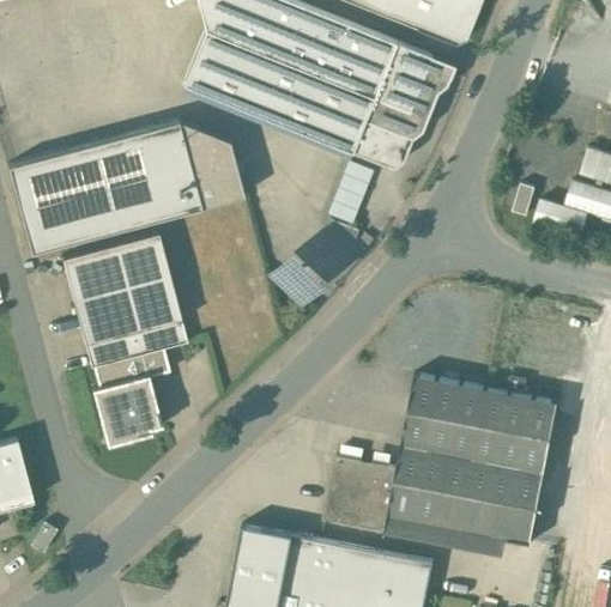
[(397,44),(284,0),(197,0),(206,34),(375,101),(397,44)]
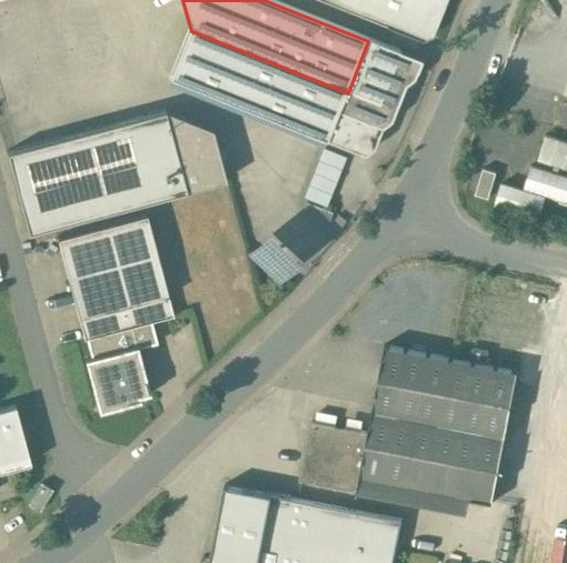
[(311,0),(418,42),(429,38),(444,0),(311,0)]
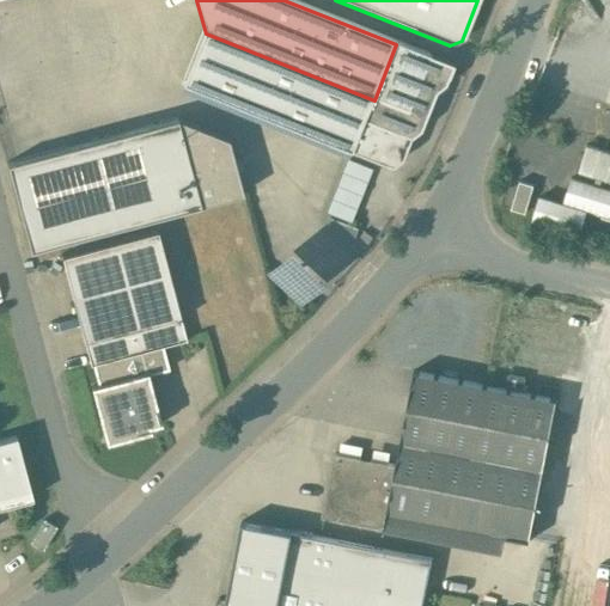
[(585,10),(580,7),(574,23),(579,24),(585,10)]
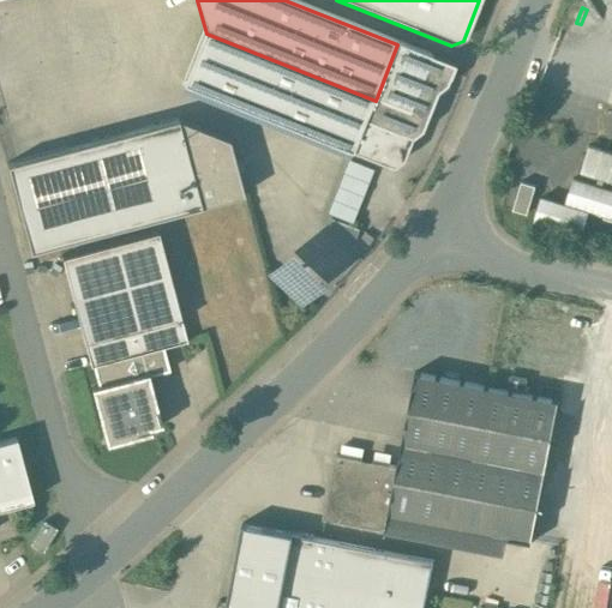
[(376,101),(207,34),(185,88),(354,155),(354,154),(366,124),(376,101)]
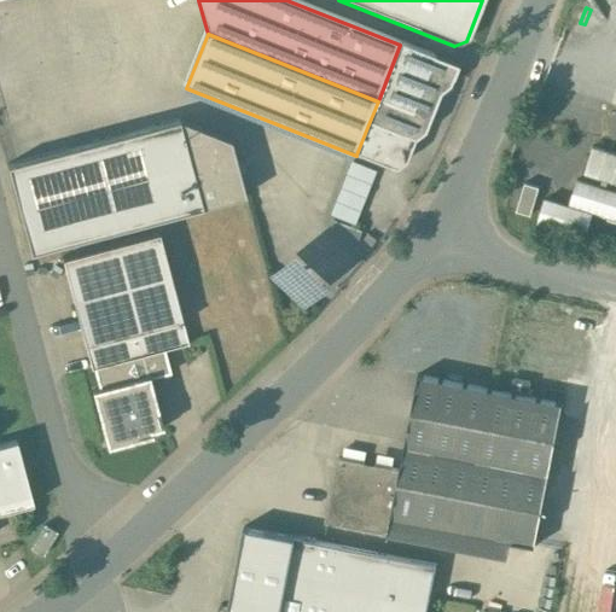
[(368,124),(416,144),(428,135),(442,95),(452,89),(460,69),(400,45),(378,102),(368,124)]
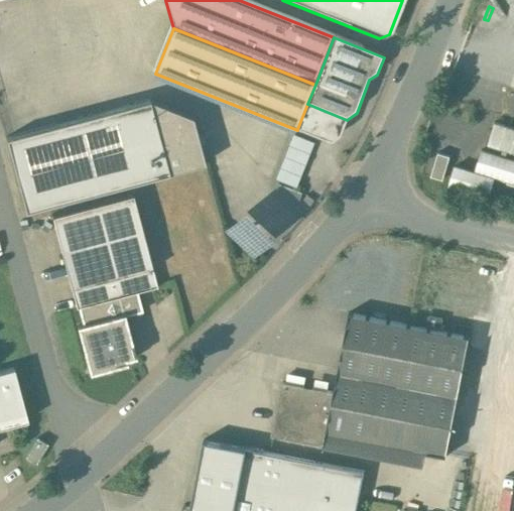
[(150,104),(8,142),(28,215),(170,176),(150,104)]
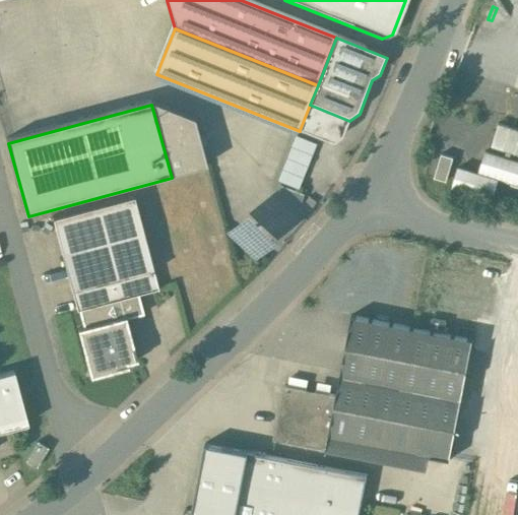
[(151,105),(172,178),(207,169),(195,122),(151,105)]
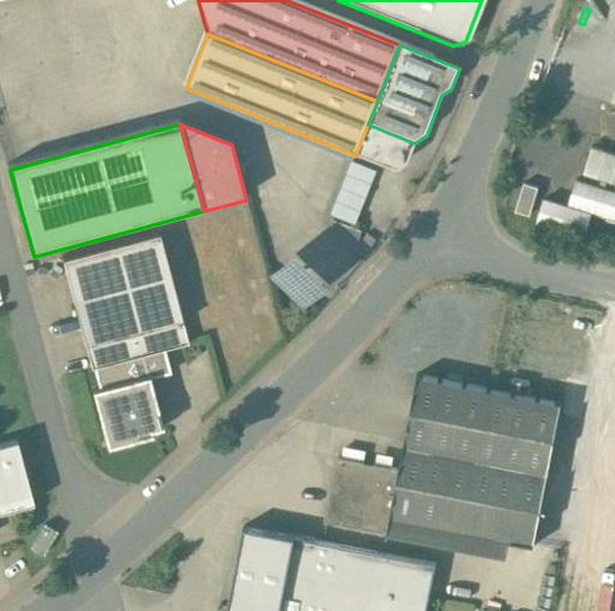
[(415,144),(368,124),(356,154),(397,171),(408,163),(415,144)]
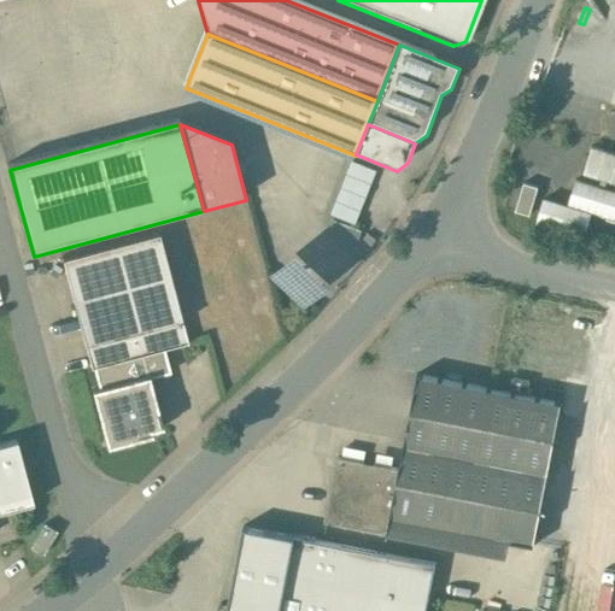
[(614,157),(595,152),(586,178),(614,187),(614,157)]
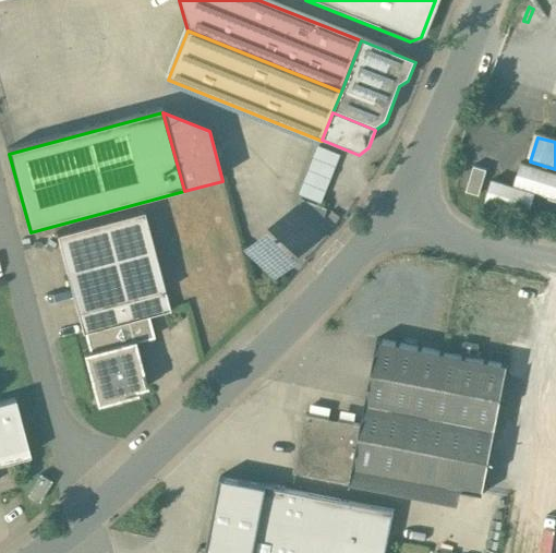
[(340,157),(318,149),(300,197),(321,206),(340,157)]
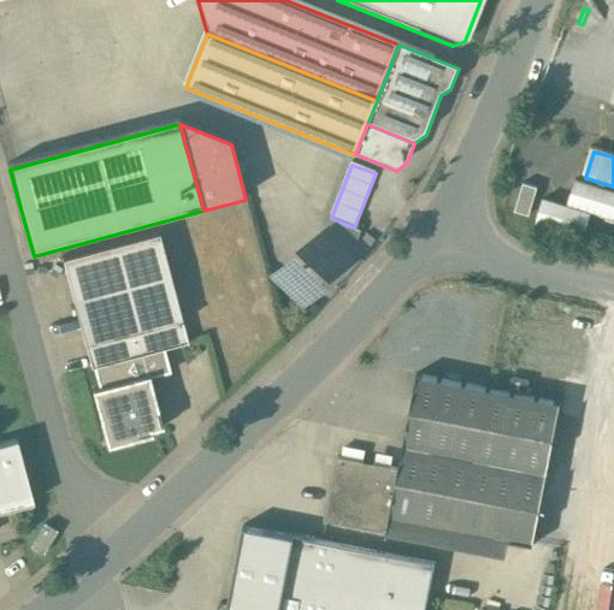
[(613,195),(577,184),(570,207),(613,220),(613,195)]
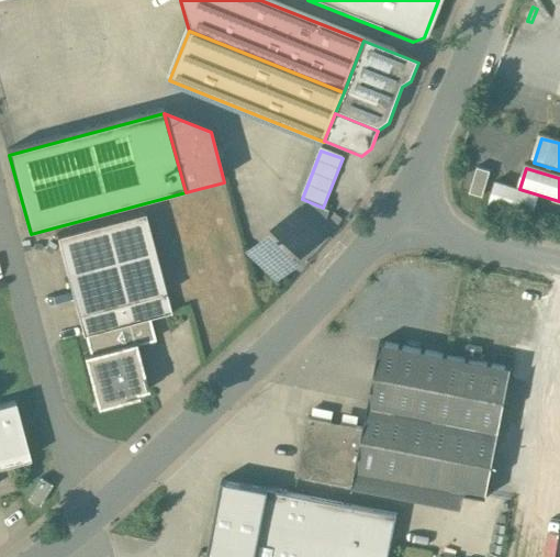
[(480,173),(472,195),(484,199),(491,177),(480,173)]
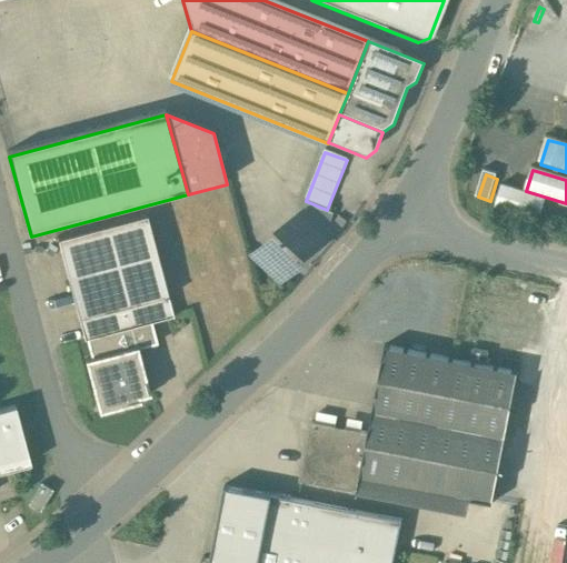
[(547,201),(504,188),(497,209),(540,222),(547,201)]
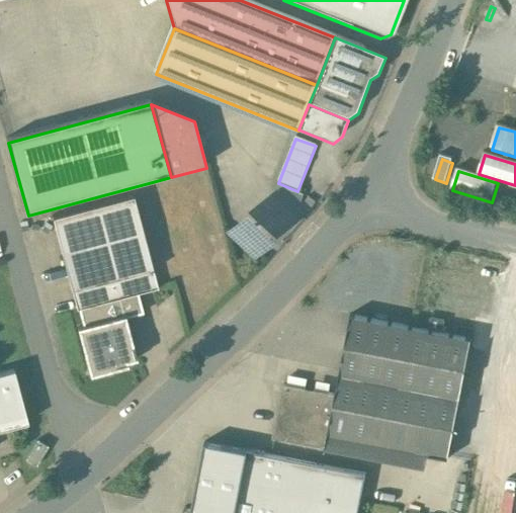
[(135,199),(54,222),(73,294),(154,272),(135,199)]
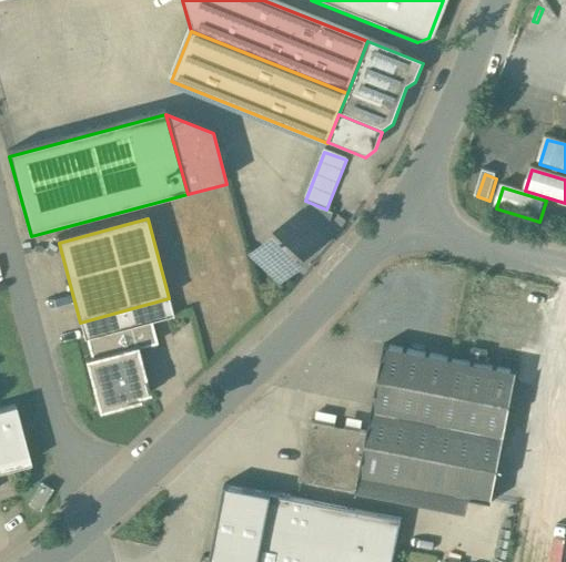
[(294,243),(252,245),(254,274),(296,271),(294,243)]
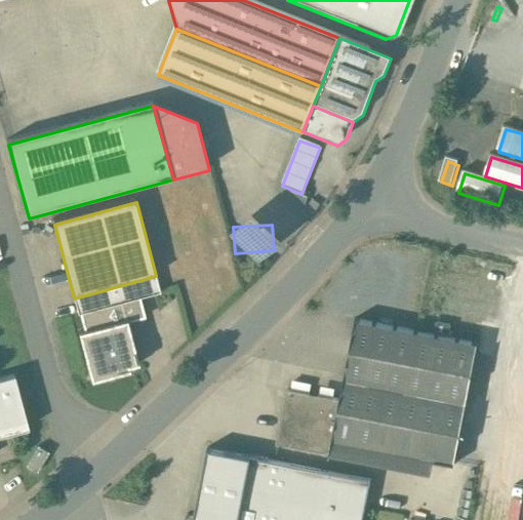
[(156,276),(74,298),(79,318),(81,318),(142,302),(161,296),(156,276)]
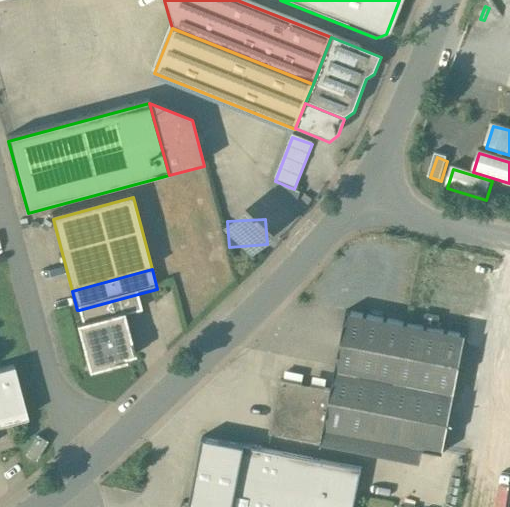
[(138,294),(79,310),(84,326),(125,315),(125,317),(143,313),(138,294)]
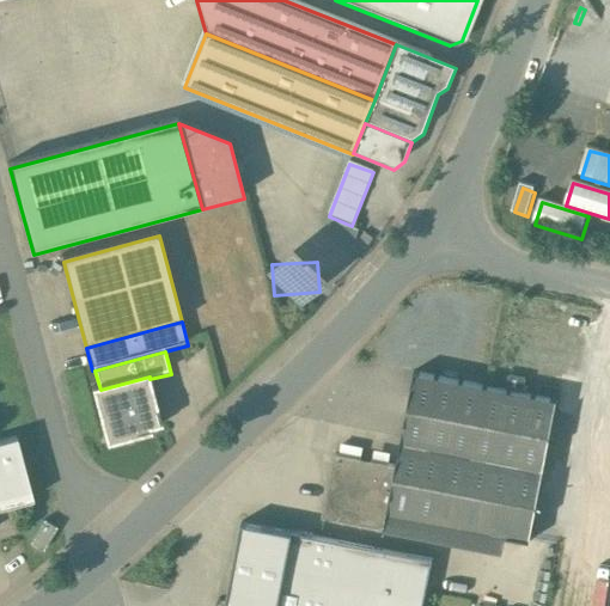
[(101,390),(93,392),(109,447),(152,435),(151,430),(163,428),(150,379),(150,377),(101,390)]
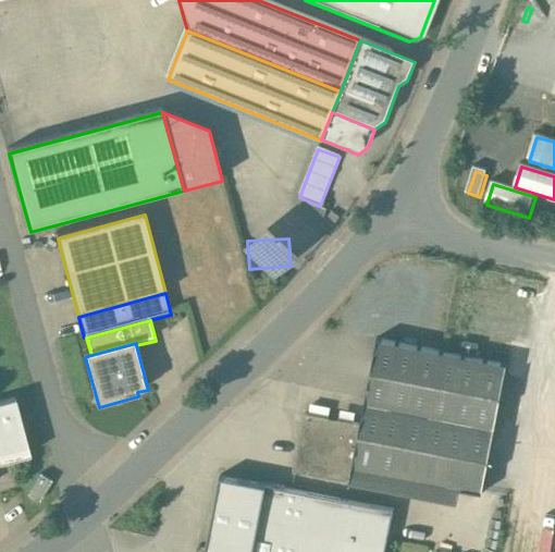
[(508,368),(379,343),(361,428),(354,471),(354,473),(461,493),(483,498),(508,368)]
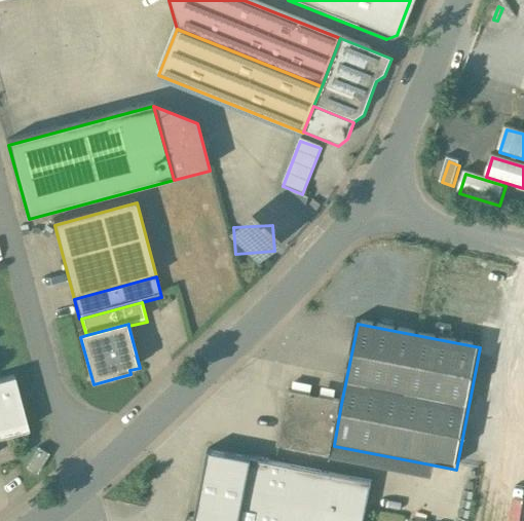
[(15,380),(0,383),(0,440),(30,433),(15,380)]
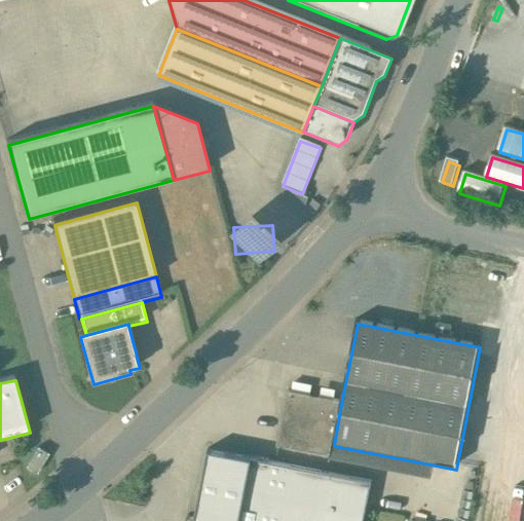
[(341,404),(290,395),(279,448),(332,458),(334,446),(334,445),(341,404)]
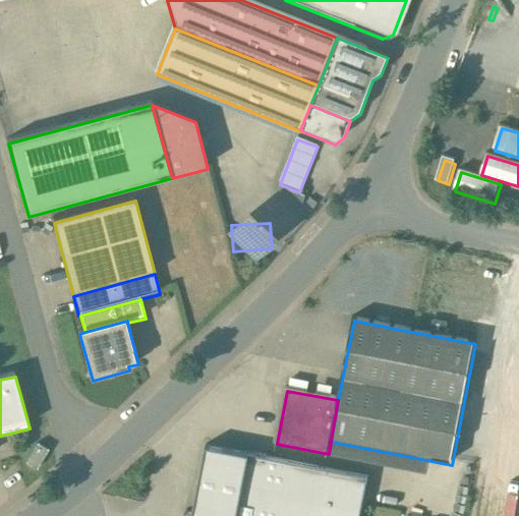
[(431,461),(331,442),(329,454),(429,474),(431,461)]
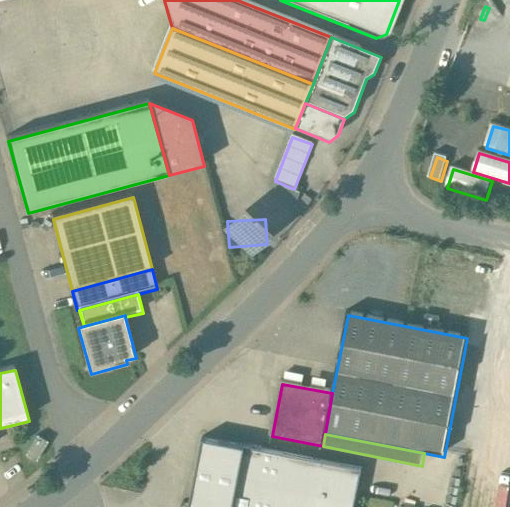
[(49,445),(39,439),(28,457),(38,463),(49,445)]
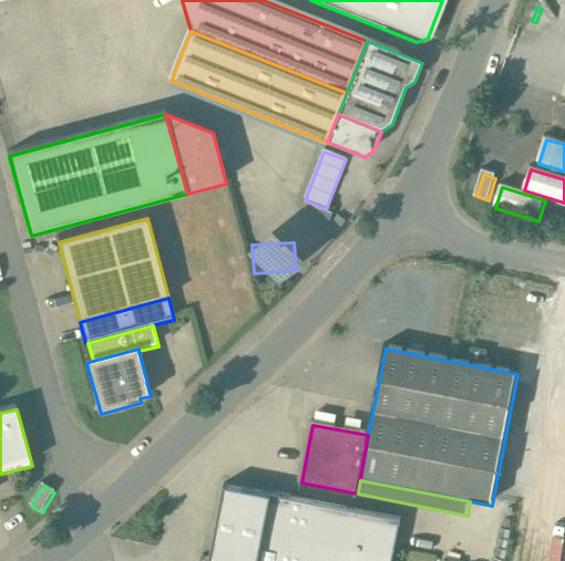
[(226,487),(212,560),(393,560),(402,521),(226,487)]
